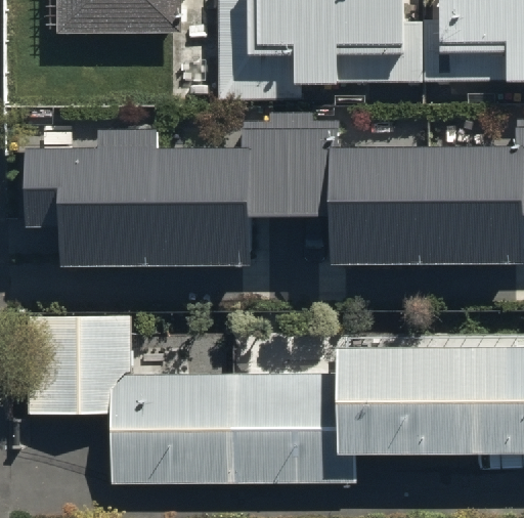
[(52,0),(53,31),(181,30),(180,0),(52,0)]
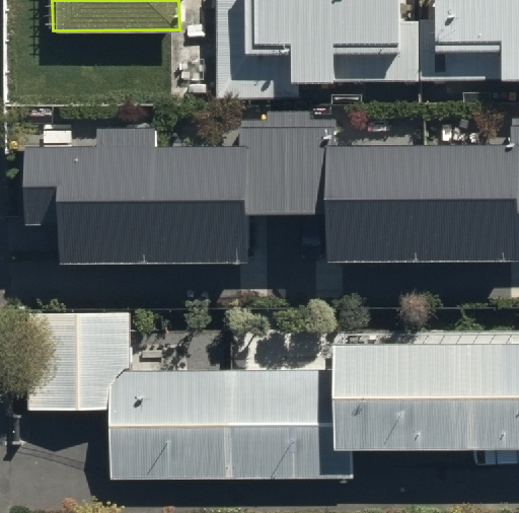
[(422,82),(420,14),(403,14),(402,0),(215,0),(216,101),(287,101),(287,82),(422,82)]
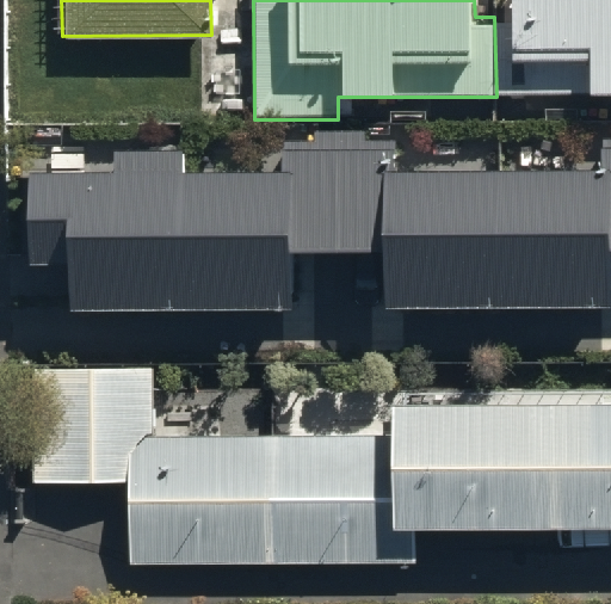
[(494,17),(497,97),(610,97),(610,0),(505,0),(505,17),(494,17)]
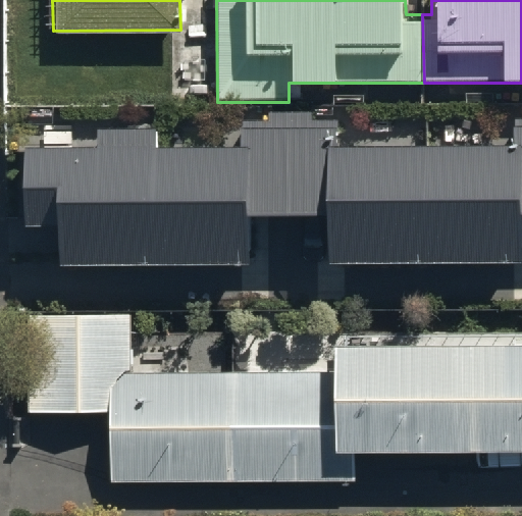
[(240,148),(31,151),(32,217),(60,216),(60,269),(243,266),(242,213),(322,212),(322,265),(515,262),(514,209),(521,208),(521,116),(507,117),(508,143),(335,145),(335,119),(239,120),(240,148)]
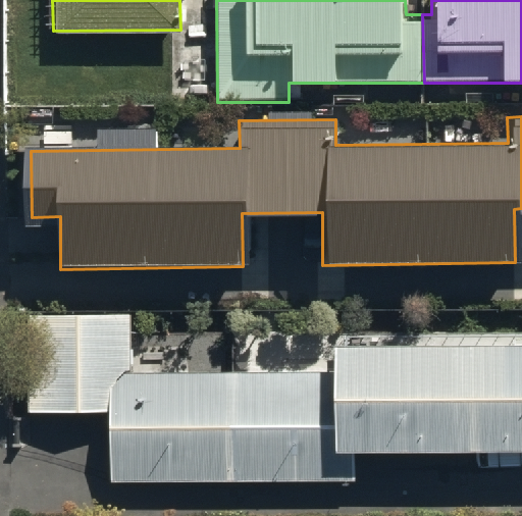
[(45,319),(44,412),(109,412),(109,480),(354,483),(354,448),(521,450),(521,337),(334,334),(334,376),(131,373),(132,320),(45,319)]
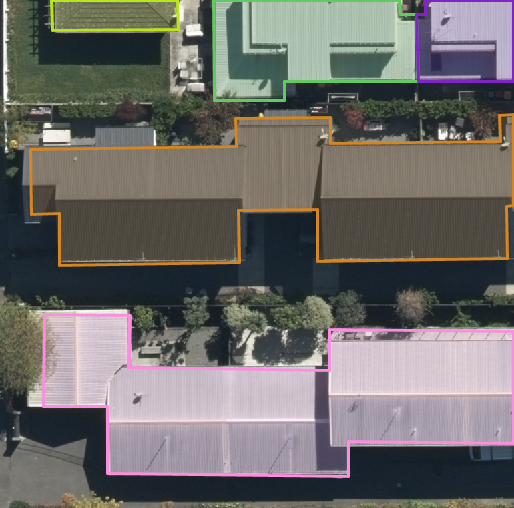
All buildings are outlined.
